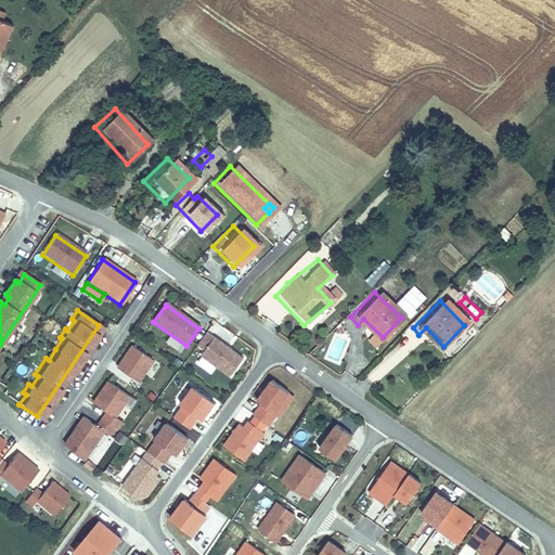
[(383,337),(363,319),(358,325),(377,344),(383,337)]
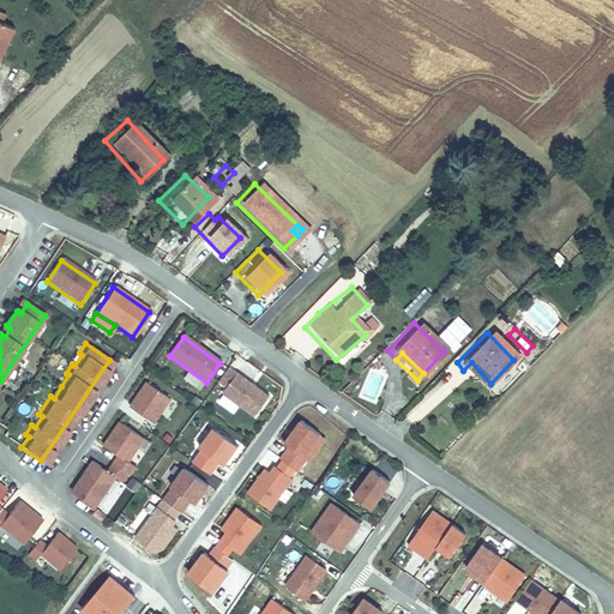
[(471,362),(463,371),(483,390),(491,384),(471,362)]
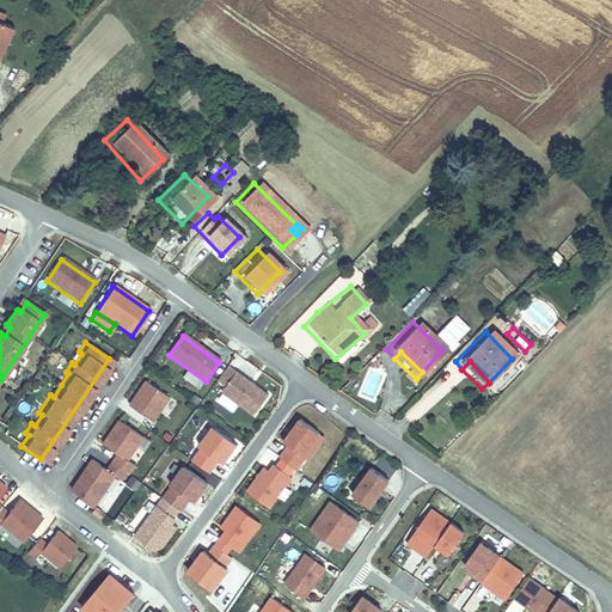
[(267,395),(227,366),(216,380),(225,386),(221,391),(254,415),(267,395)]
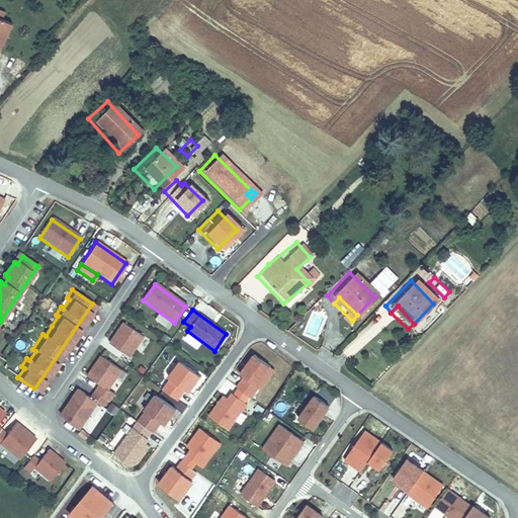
[(128,358),(143,338),(121,324),(108,344),(128,358)]
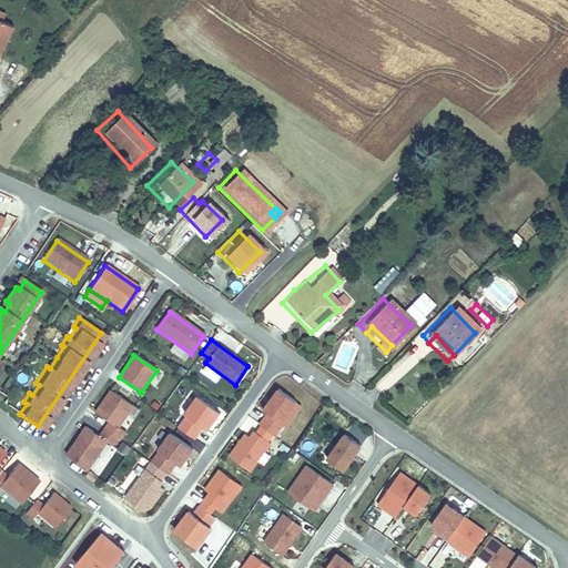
[(277,422),(292,401),(274,388),(260,409),(264,413),(256,424),(272,435),(280,424),(277,422)]
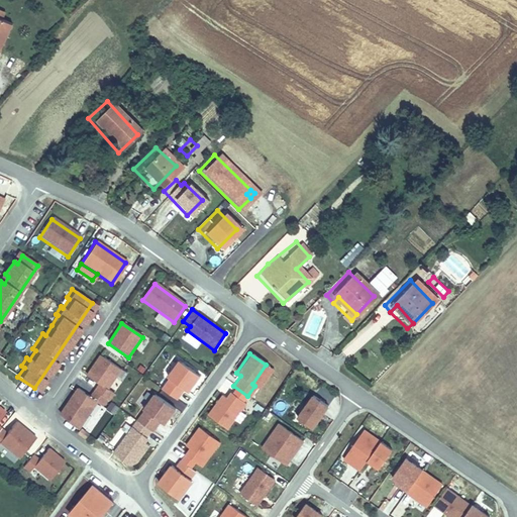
[(86,376),(107,390),(121,371),(100,355),(86,376)]
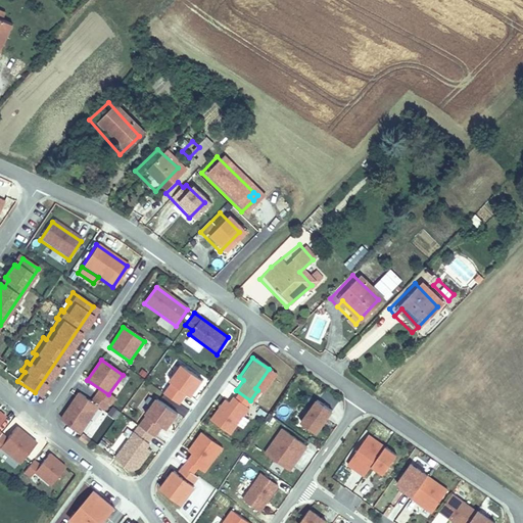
[(162,394),(178,405),(185,393),(189,396),(200,379),(182,367),(177,374),(175,372),(168,382),(170,383),(162,394)]
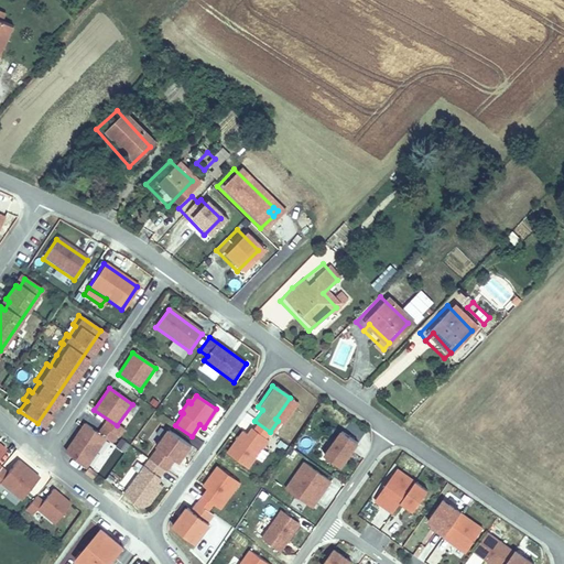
[(294,401),(290,398),(275,419),(278,421),(280,422),(294,401)]
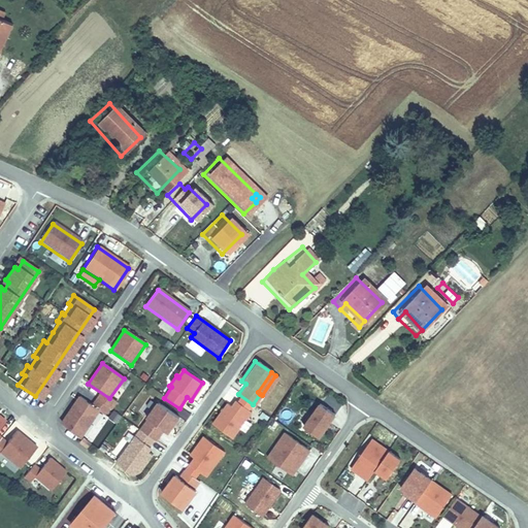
[(79,397),(61,424),(80,439),(99,410),(104,415),(109,408),(96,400),(92,405),(79,397)]
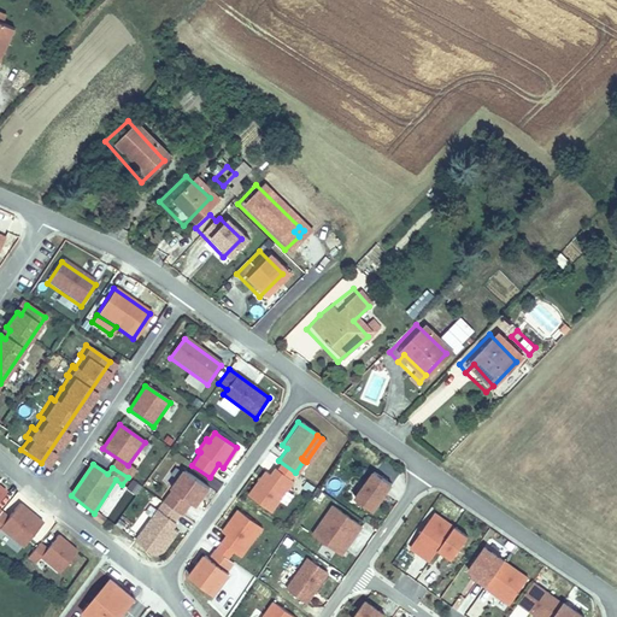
[(246,495),(269,511),(291,481),(274,468),(268,475),(263,471),(246,495)]
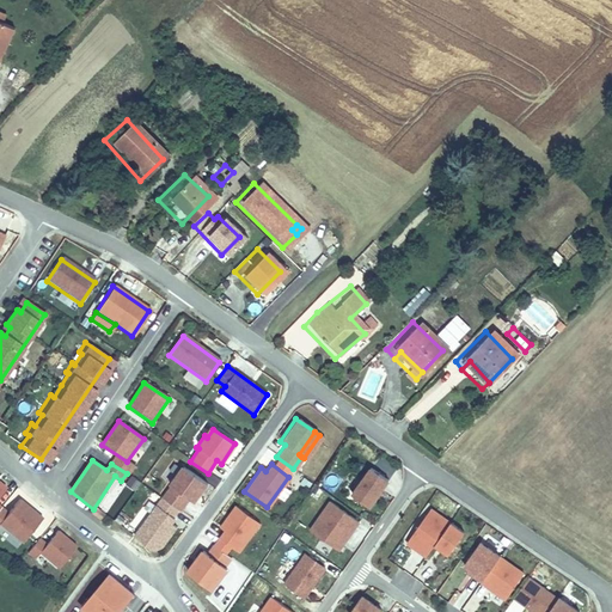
[(368,466),(349,494),(367,506),(386,479),(368,466)]
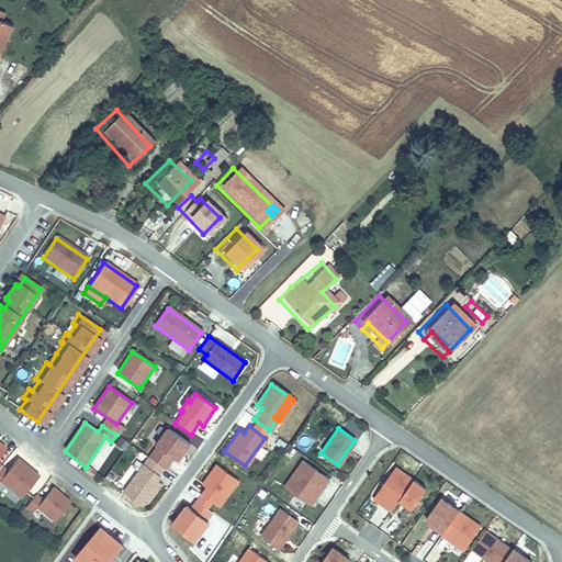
[(157,447),(149,458),(165,470),(170,462),(168,461),(170,457),(172,459),(178,462),(190,445),(167,429),(155,446),(157,447)]
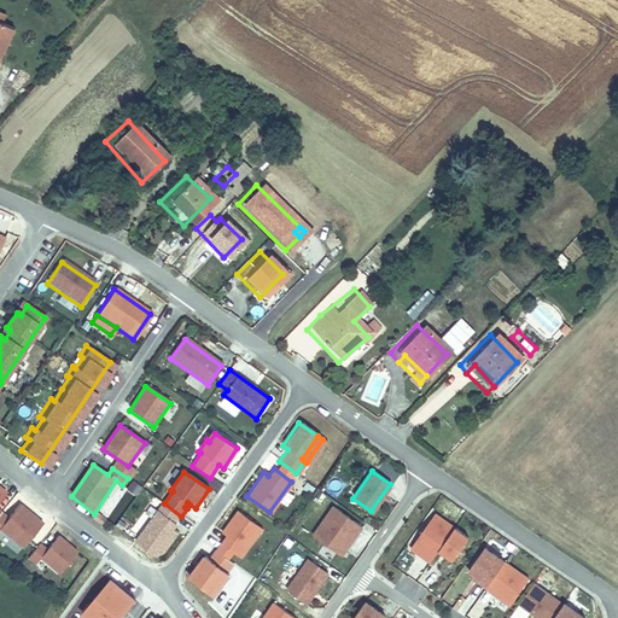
[(0,501),(6,495),(0,489),(0,530),(0,531),(23,549),(44,525),(19,506),(9,520),(0,513),(0,501)]
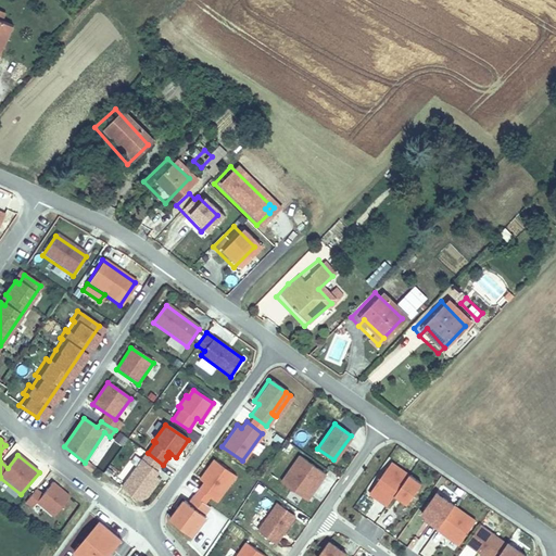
[(147,496),(159,480),(155,477),(158,472),(156,470),(161,464),(148,453),(122,489),(139,501),(147,496)]
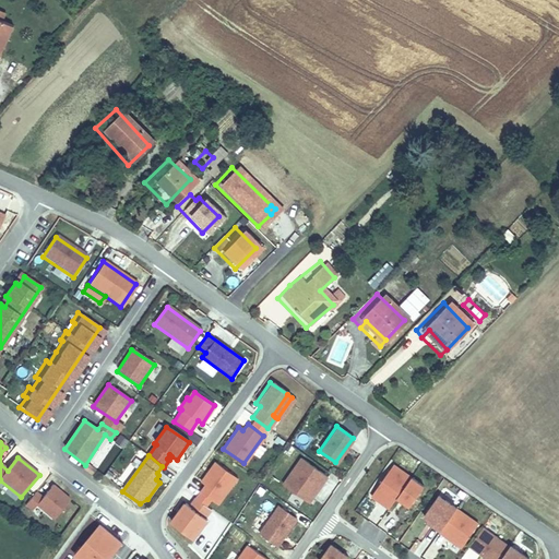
[(299,456),(282,483),(309,501),(326,475),(299,456)]
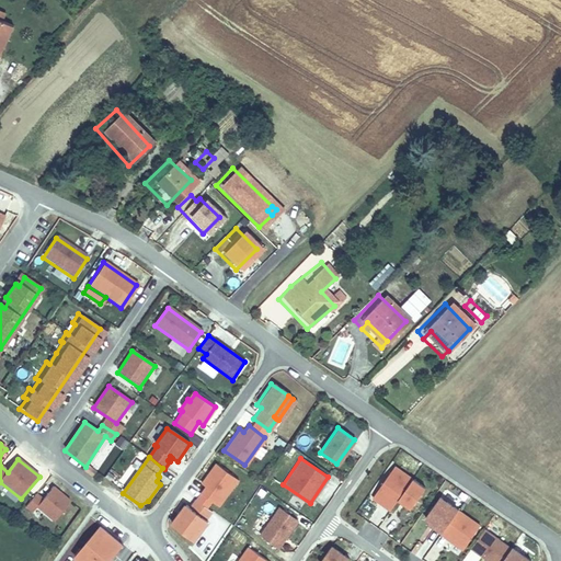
[(205,487),(195,500),(207,508),(213,502),(218,506),(237,480),(215,464),(201,483),(205,487)]
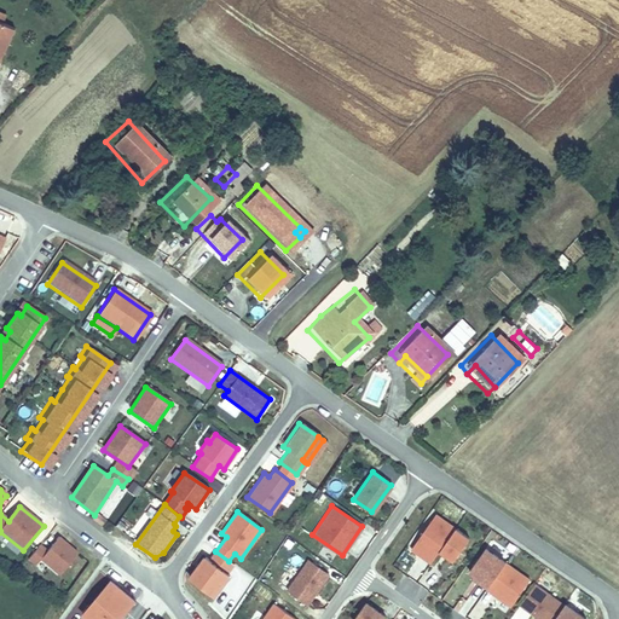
[(437,513),(412,548),(432,561),(440,549),(457,527),(437,513)]
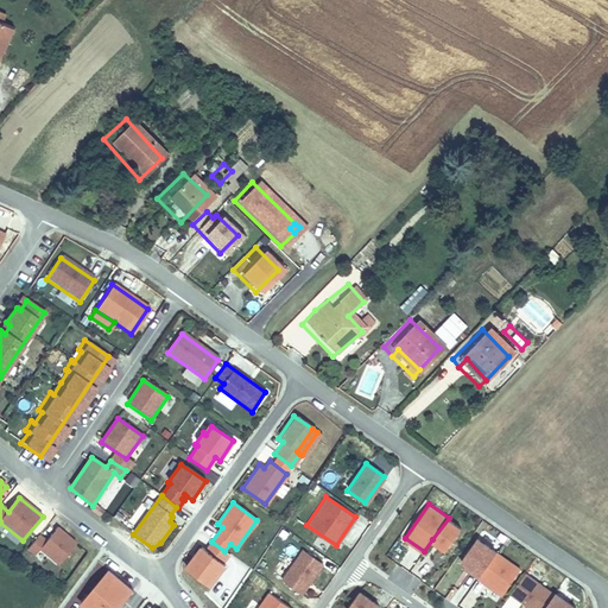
[(111,514),(102,508),(99,513),(107,520),(111,514)]
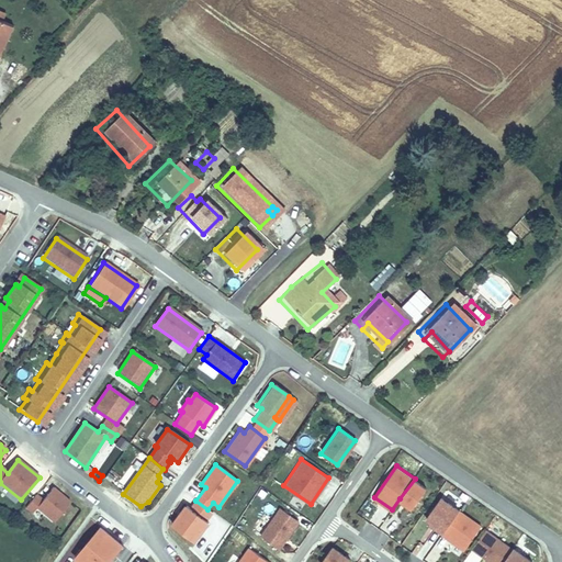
[(415,479),(400,498),(413,508),(427,487),(415,479)]
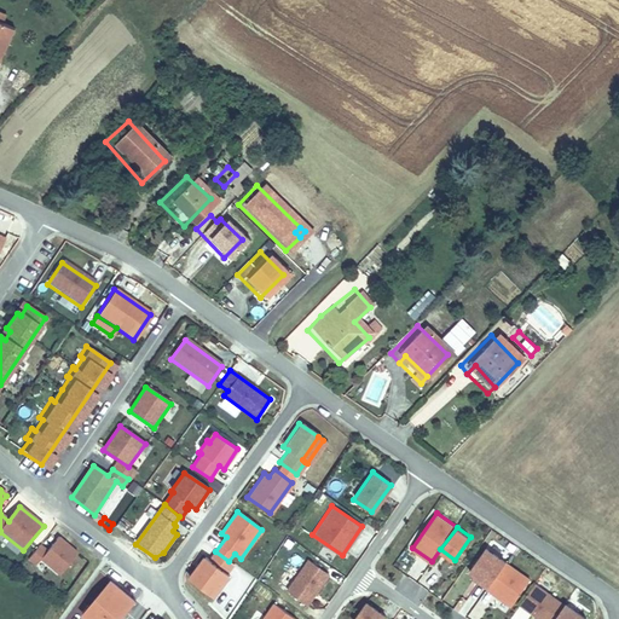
[(28,560),(35,566),(40,560),(58,576),(76,554),(57,538),(46,551),(39,547),(28,560)]
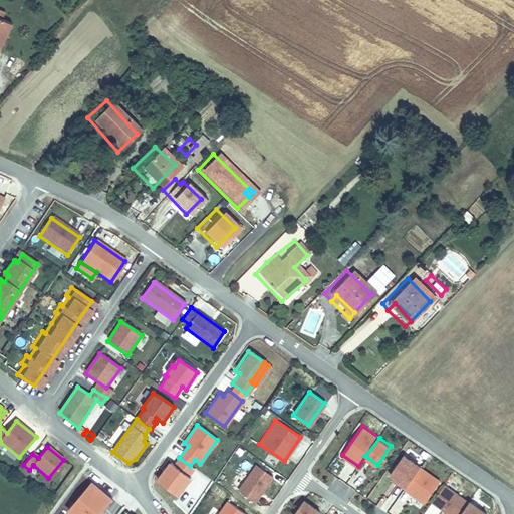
[(399,482),(406,487),(421,466),(405,454),(391,473),(396,476),(401,480),(399,482)]
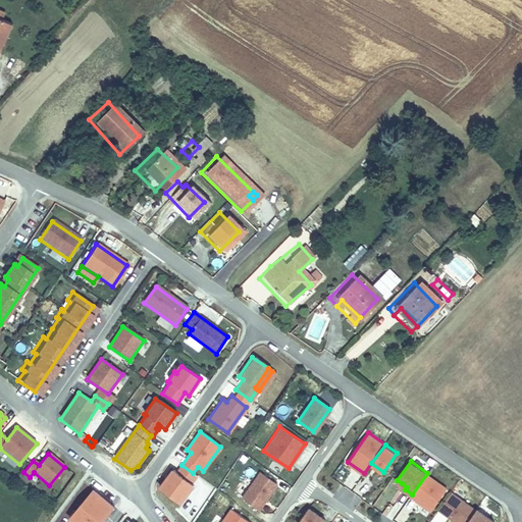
[(181,465),(176,473),(191,484),(197,476),(181,465)]
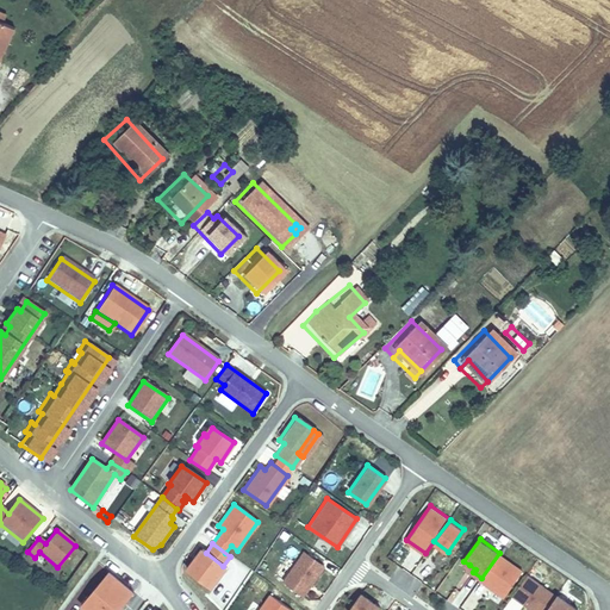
[(211,589),(226,567),(223,566),(206,553),(201,551),(187,571),(211,589)]
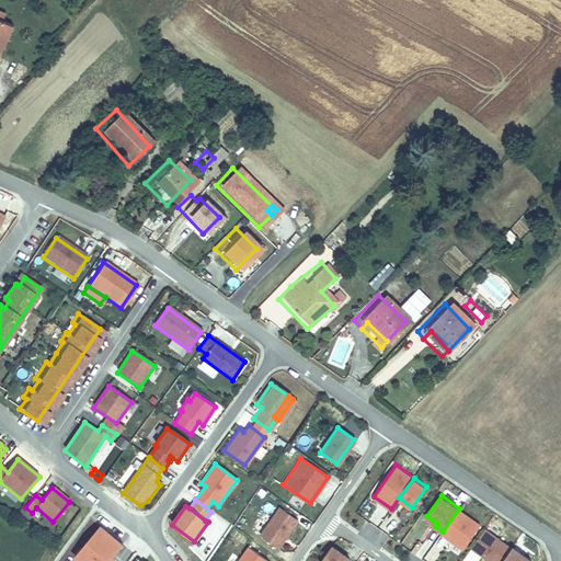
[(297,519),(278,507),(260,535),(279,548),(297,519)]
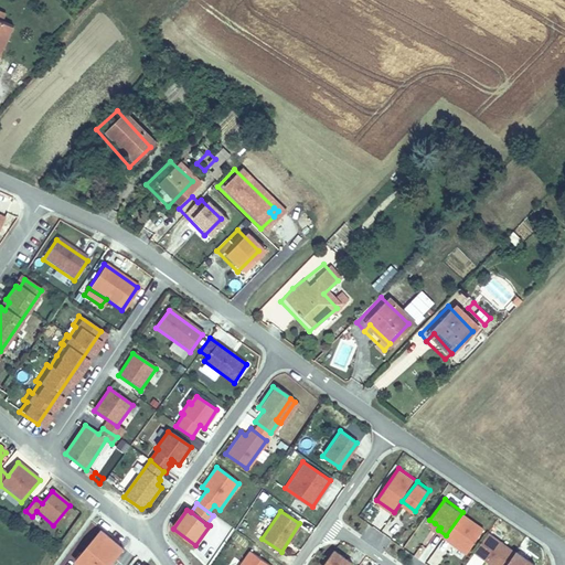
[(446,535),(446,536),(468,552),(484,528),(462,512),(446,535)]
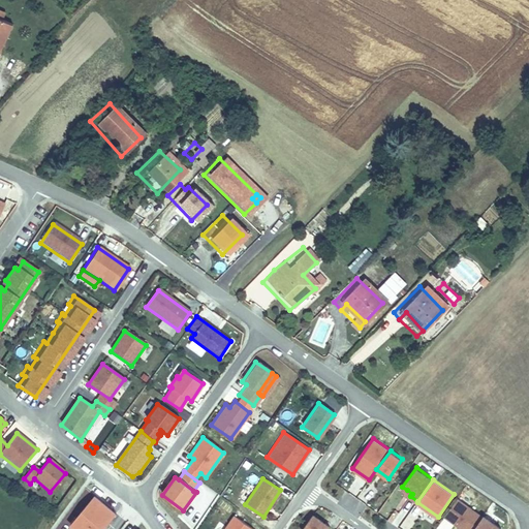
[(198,522),(216,494),(203,486),(185,514),(198,522)]
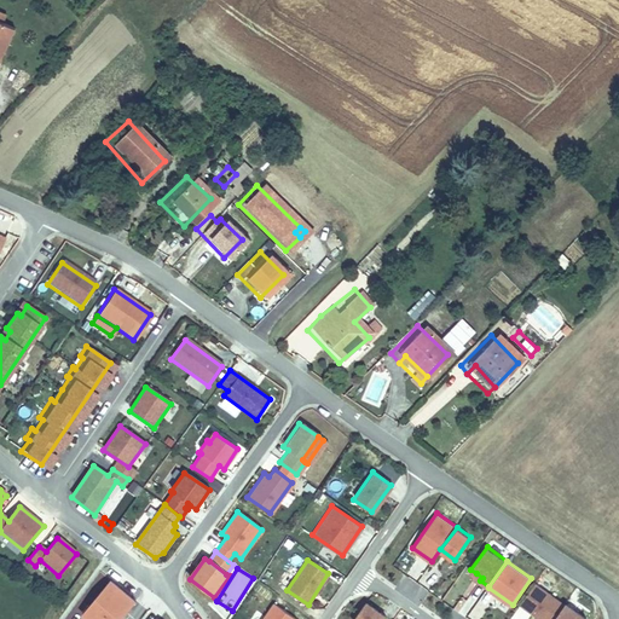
[(81,615),(86,618),(121,618),(136,602),(110,582),(81,615)]
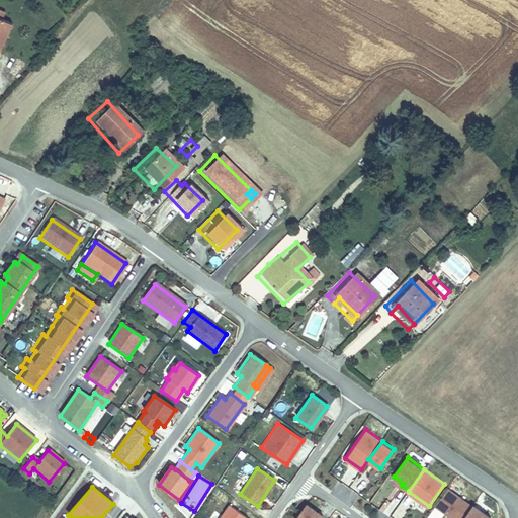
[(448,487),(436,505),(455,517),(463,517),(473,504),(448,487)]
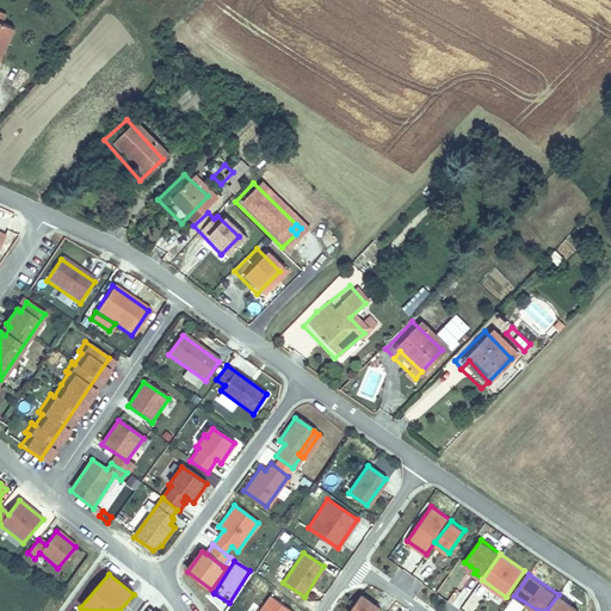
[(380,610),(383,608),(363,594),(350,610),(380,610)]
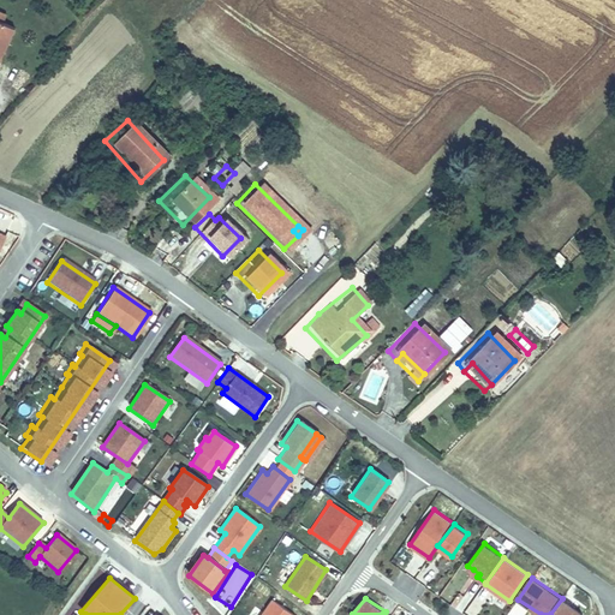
[(262,614),(296,614),(273,599),(262,614)]
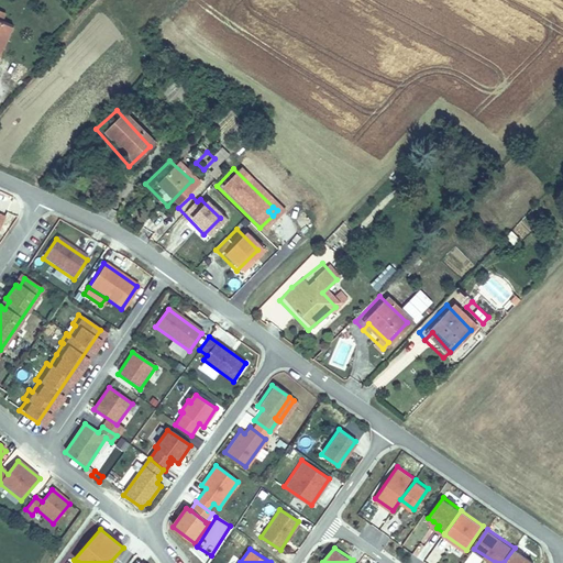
All buildings are outlined.
